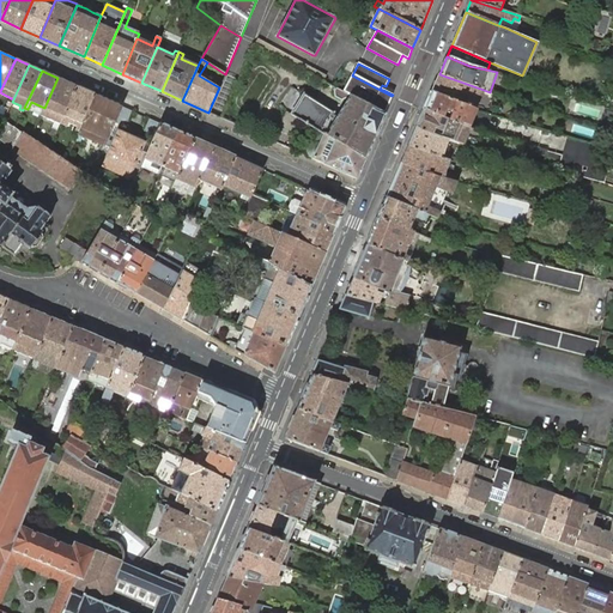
[(223,111),(237,80),(225,74),(219,87),(211,107),(218,109),(223,111)]
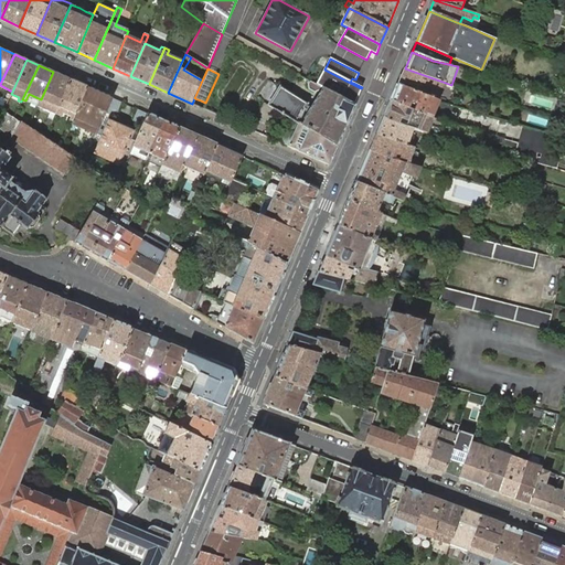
[(398,85),(438,102),(446,83),(405,68),(398,85)]
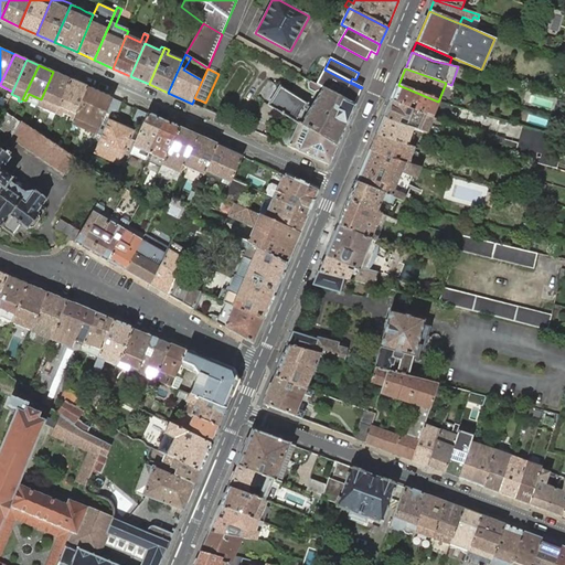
[(354,105),(361,88),(324,70),(316,84),(354,105)]
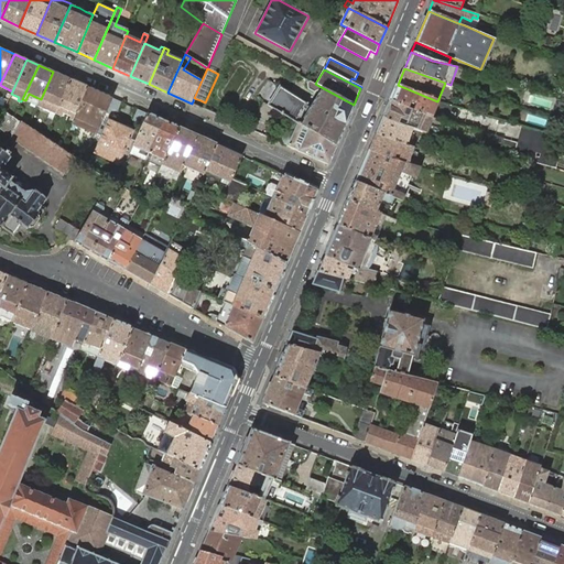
[(41,99),(38,106),(51,111),(49,117),(53,119),(55,114),(71,79),(53,72),(41,99)]
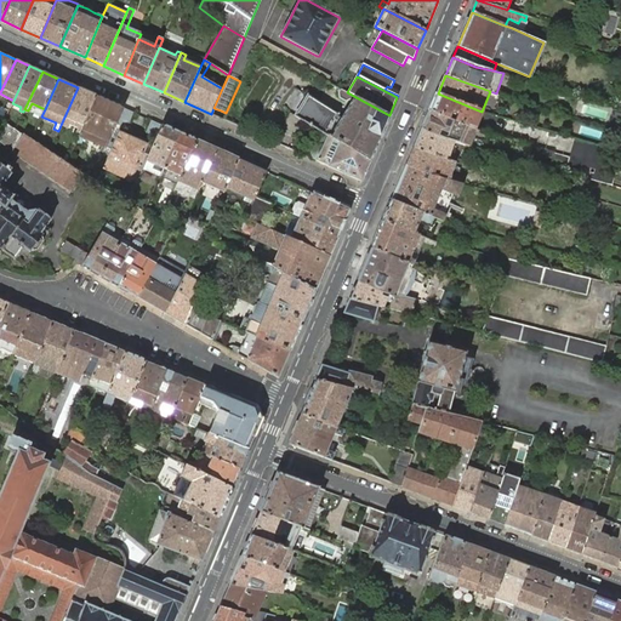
[(97,96),(78,87),(61,125),(68,127),(70,124),(79,129),(77,132),(80,134),(97,96)]
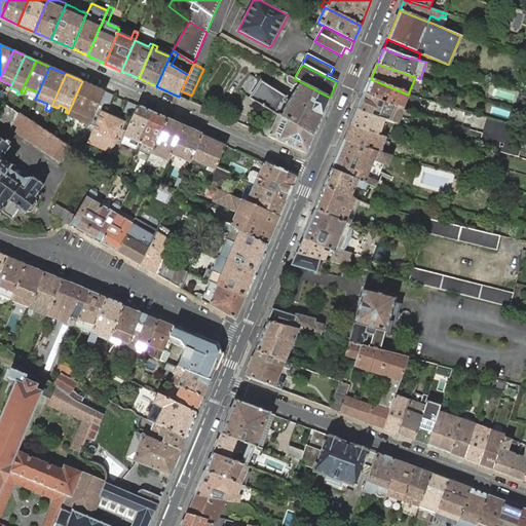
[(313,137),(330,98),(294,78),(289,75),(287,78),(288,82),(293,85),(297,84),(299,85),(290,101),(286,98),(286,97),(261,80),(260,81),(251,97),(250,99),(258,103),(274,113),(277,115),(313,137)]
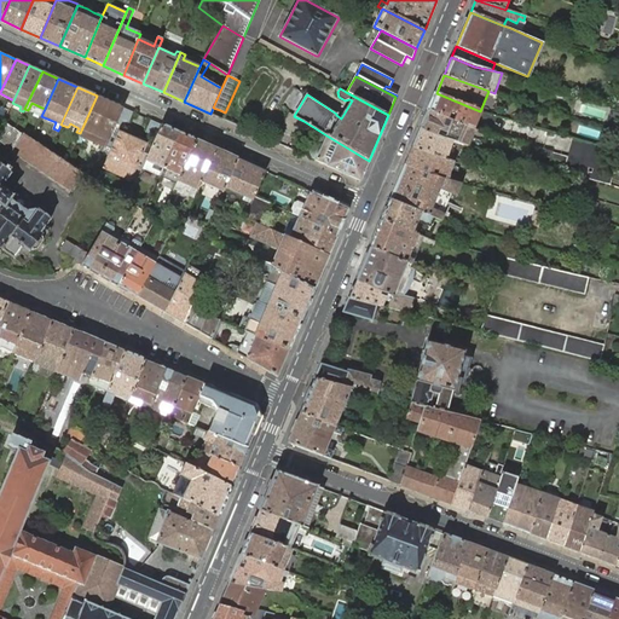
[(606,166),(611,149),(480,111),(437,93),(428,111),(467,127),(487,133),(493,136),(554,151),(554,152),(568,156),(565,173),(578,177),(611,185),(614,174),(615,168),(606,166)]
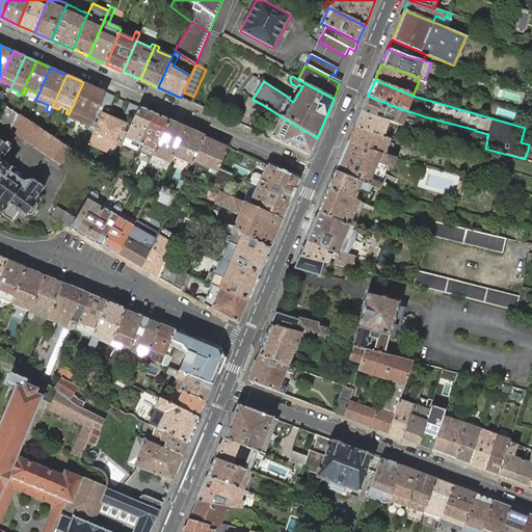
[(69,114),(69,115),(91,126),(96,115),(100,106),(100,105),(106,92),(83,82),(69,114)]
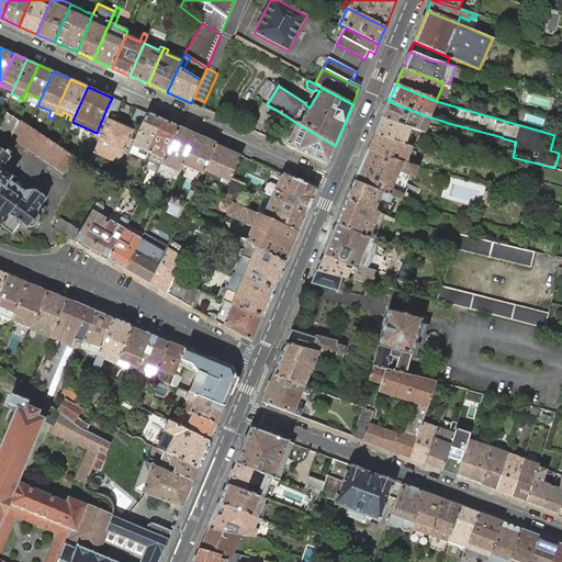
[(25,100),(37,105),(41,99),(29,93),(25,100)]
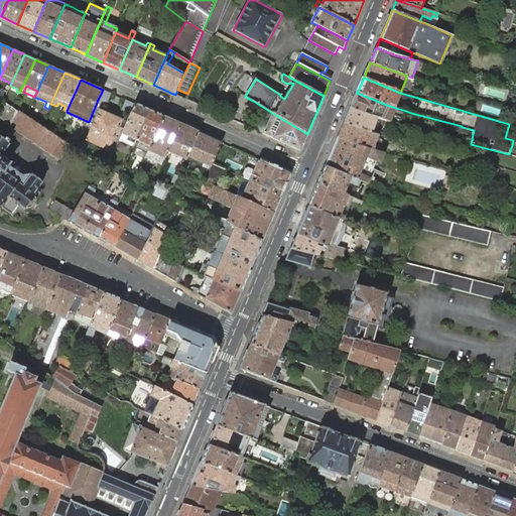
[(112,93),(103,90),(97,102),(97,103),(93,112),(98,114),(100,109),(101,108),(105,108),(111,95),(112,94),(112,93)]
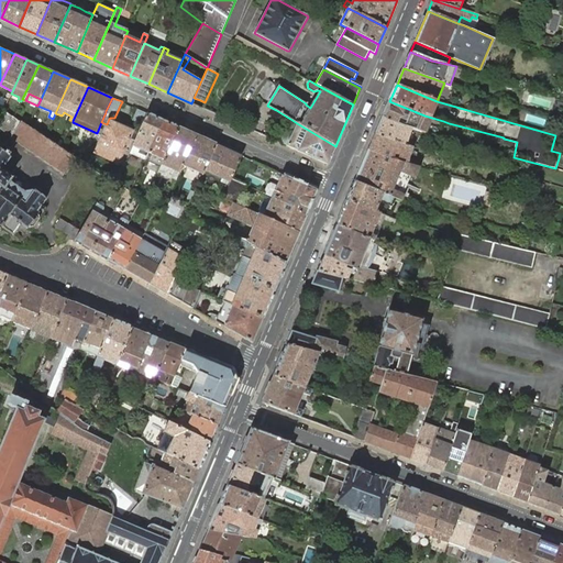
[(389,101),(383,118),(412,130),(419,132),(421,133),(424,134),(428,123),(441,129),(443,121),(424,116),(389,101)]
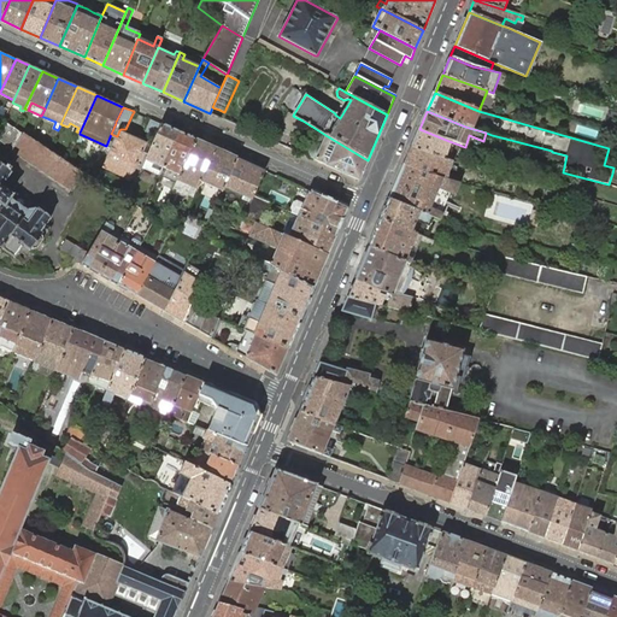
[(295,136),(303,121),(293,116),(288,112),(281,129),(295,136)]
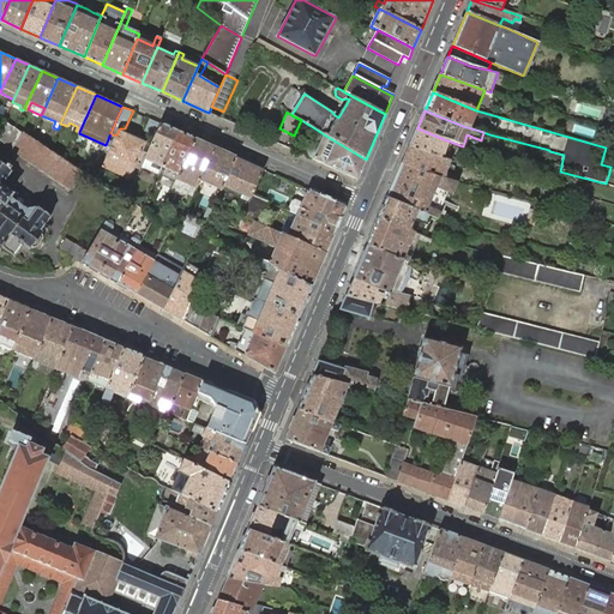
[(151,119),(150,119),(150,120),(144,133),(155,138),(161,124),(151,119)]
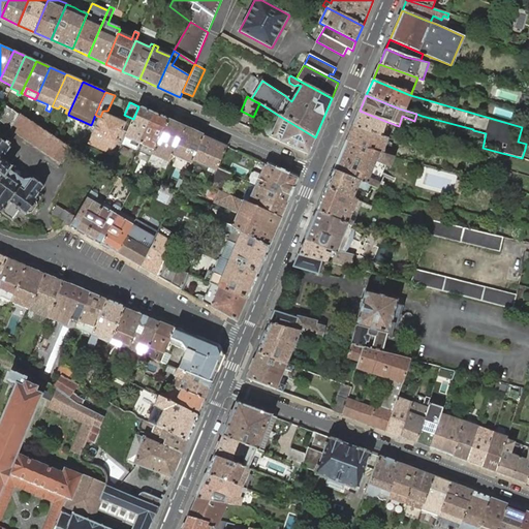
[(13,110),(4,103),(0,109),(0,120),(2,118),(8,122),(6,125),(11,128),(62,162),(71,148),(58,138),(42,128),(27,118),(21,115),(13,110)]
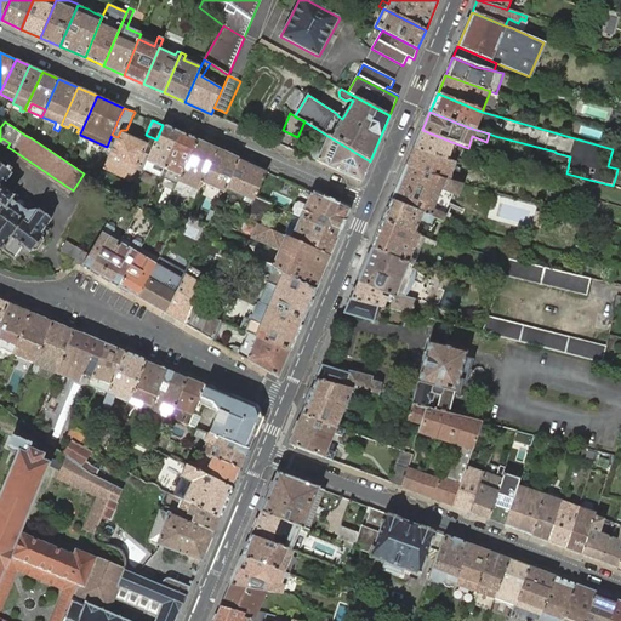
[(180,132),(163,125),(157,140),(149,154),(147,160),(154,164),(154,167),(158,170),(157,174),(160,176),(180,132)]
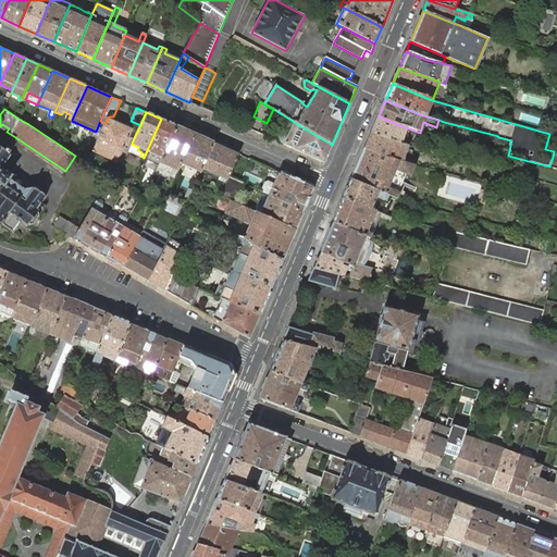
[(379,116),(372,132),(392,141),(400,144),(408,128),(379,116)]
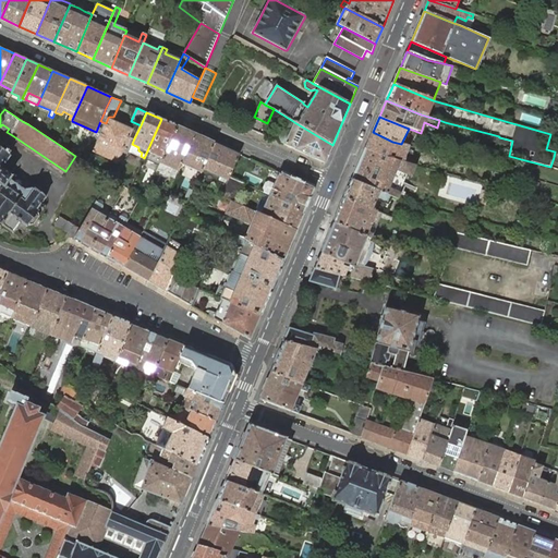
[(108,118),(106,123),(100,134),(94,149),(123,164),(132,144),(134,138),(130,136),(133,130),(108,118)]
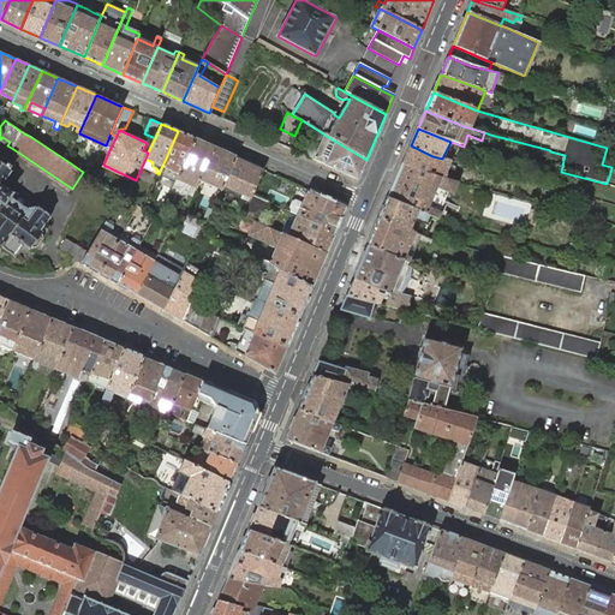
[(195,138),(178,131),(159,174),(175,183),(179,174),(195,138)]
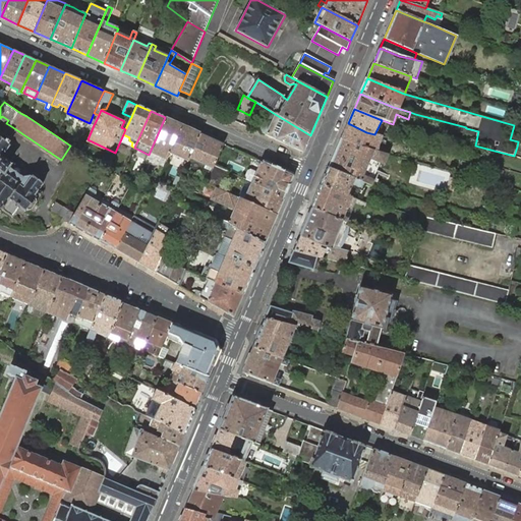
[(263,133),(266,135),(275,114),(272,112),(268,120),(263,122),(262,123),(261,127),(261,130),(262,132),(263,133)]
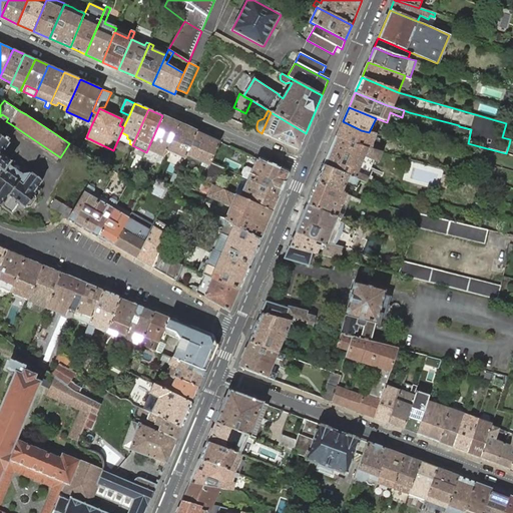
[(92,111),(88,121),(92,123),(97,113),(92,111)]
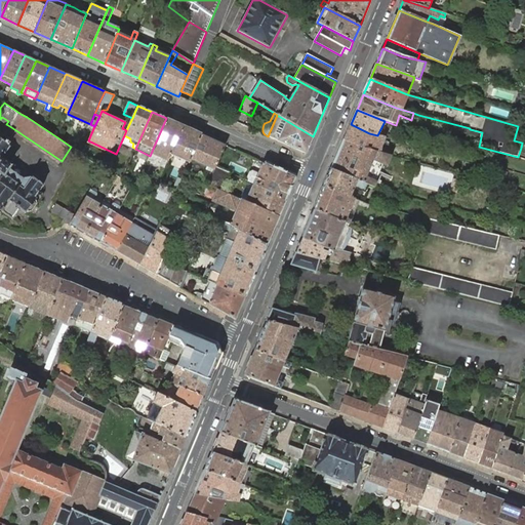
[(277,115),(268,136),(306,153),(313,136),(277,115)]
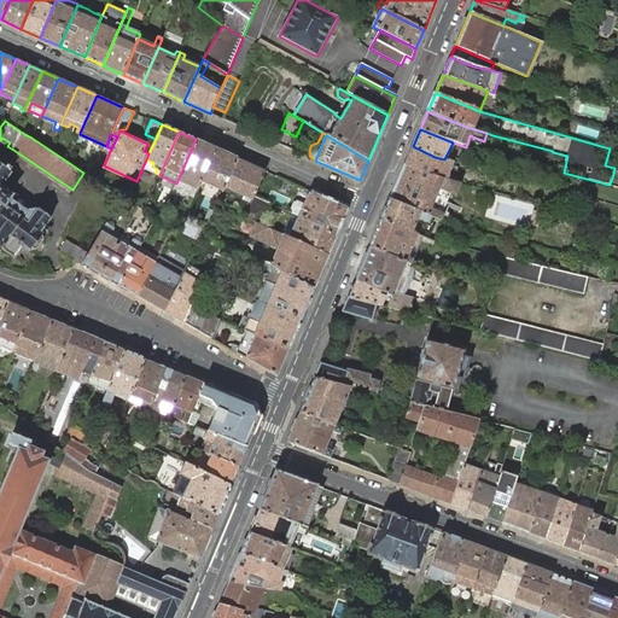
[(216,149),(196,139),(180,175),(176,184),(174,188),(193,197),(200,181),(216,149)]
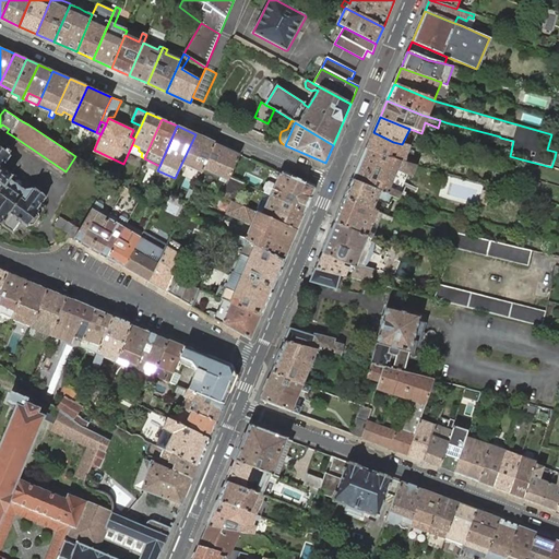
[(409,146),(412,146),(418,132),(416,131),(409,129),(402,144),(409,146)]
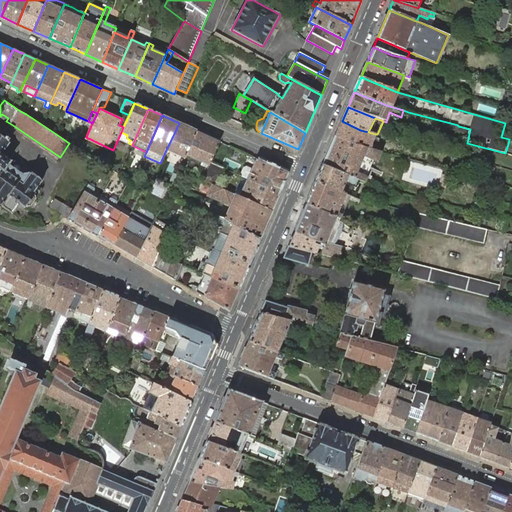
[(342,121),(335,136),(354,146),(377,152),(377,148),(372,146),(375,134),(368,132),(360,130),(342,121)]
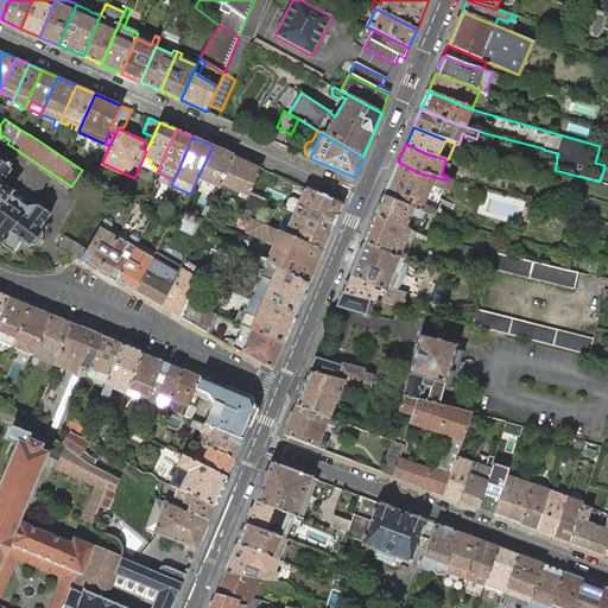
[(234,156),(213,146),(197,178),(215,187),(213,192),(216,194),(222,183),(234,156)]
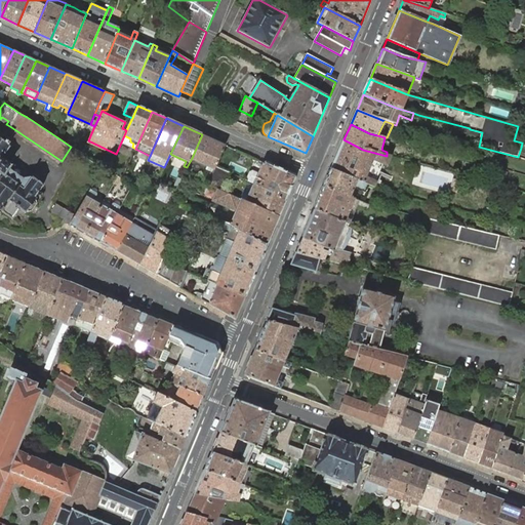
[(466,144),(479,147),(482,132),(470,129),(466,144)]
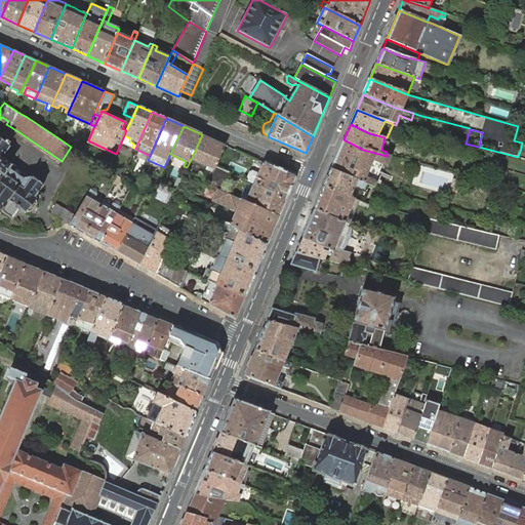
[(226,145),(202,134),(192,158),(214,168),(215,166),(225,146),(226,145)]
